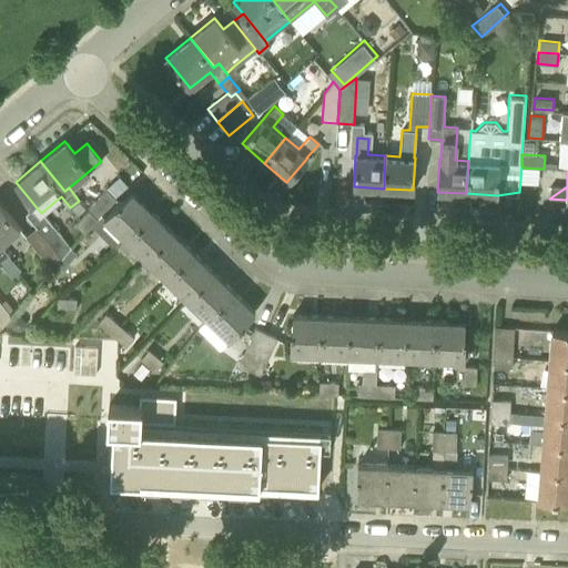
[(88,210),(97,219),(115,199),(107,190),(87,209),(88,210)]
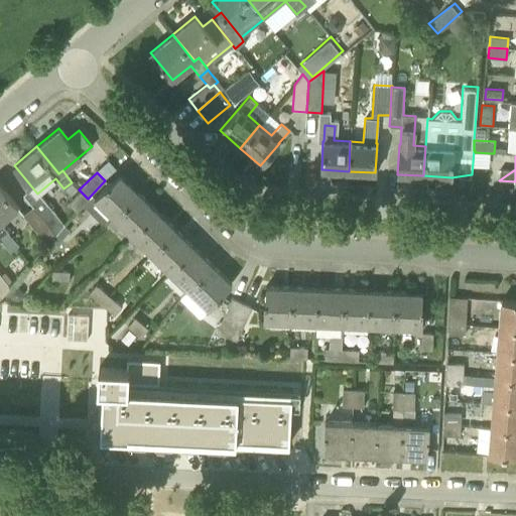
[(95,198),(113,216),(137,191),(119,173),(109,184),(108,183),(95,198)]
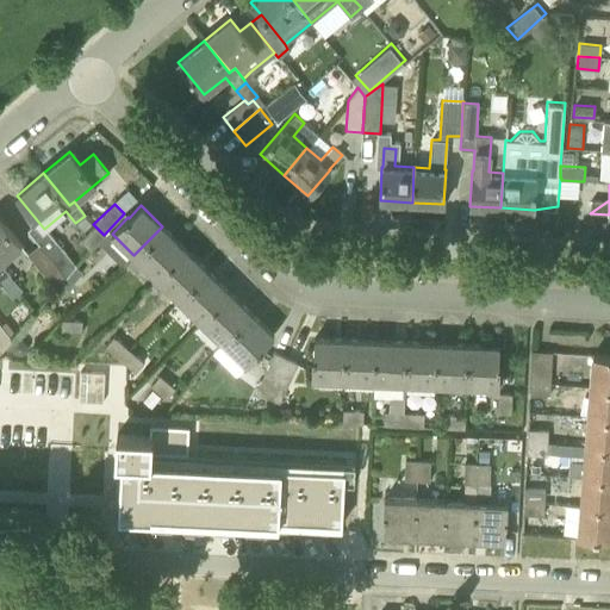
[(0,263),(22,246),(0,218),(0,263)]
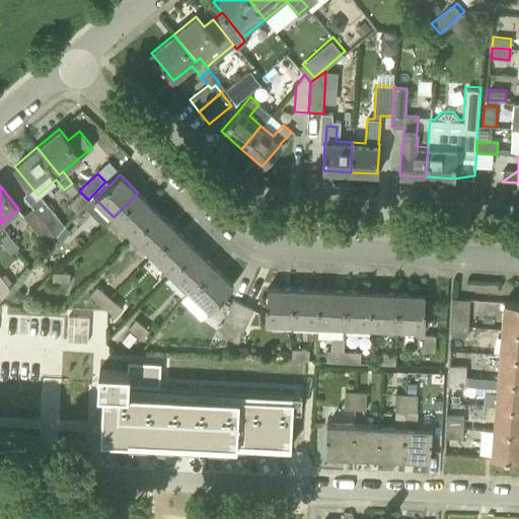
[(56,236),(64,227),(38,195),(32,189),(23,197),(32,208),(56,236)]
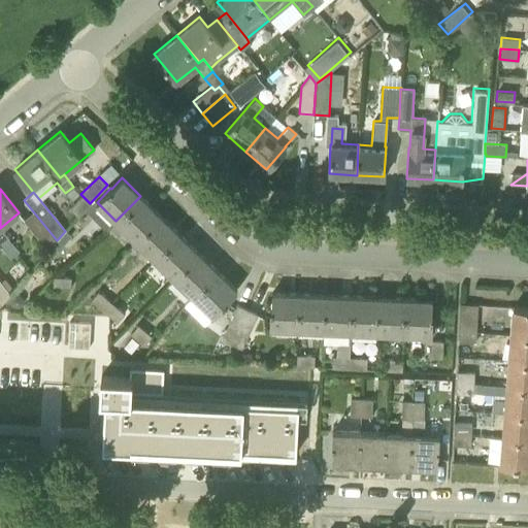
[(69,208),(77,217),(90,203),(81,195),(69,208)]
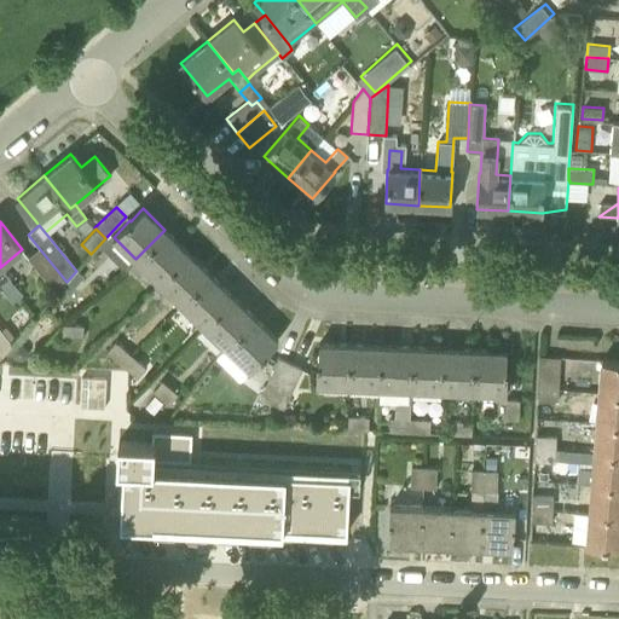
[(136,259),(158,282),(187,252),(165,230),(136,259)]
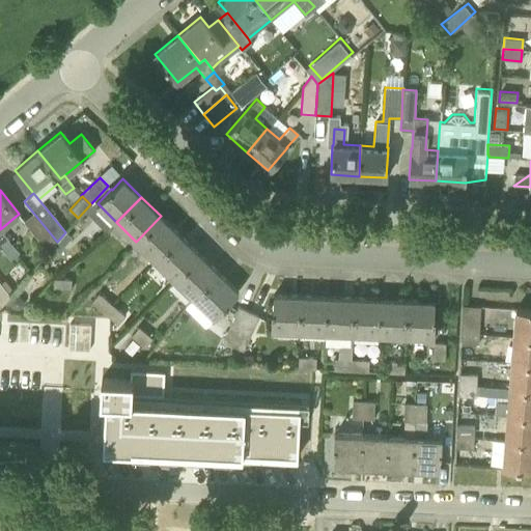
[(47,250),(57,242),(33,213),(23,221),(47,250)]
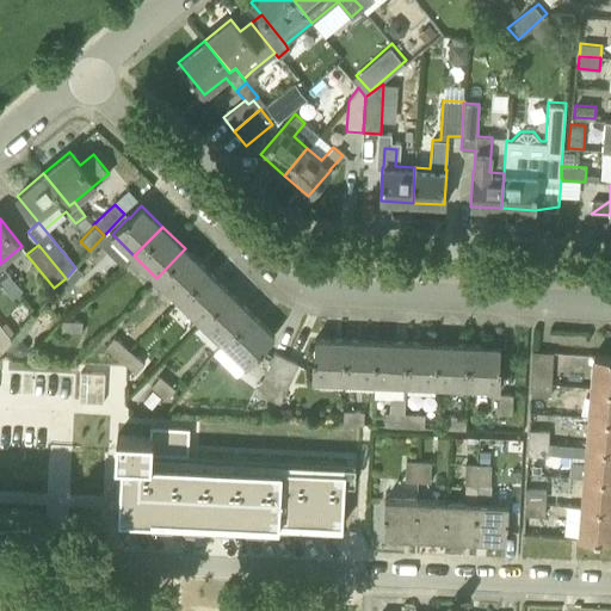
[(156,278),(179,300),(208,271),(185,248),(156,278)]
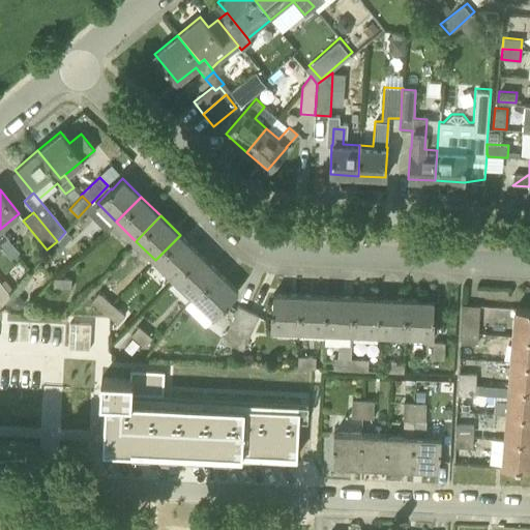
[(9,240),(0,229),(0,245),(1,246),(9,240)]
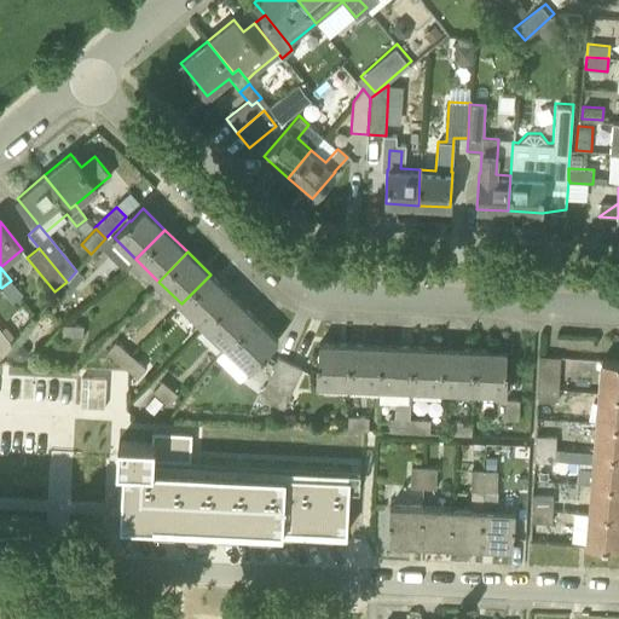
[(181,304),(203,327),(232,296),(210,275),(181,304)]
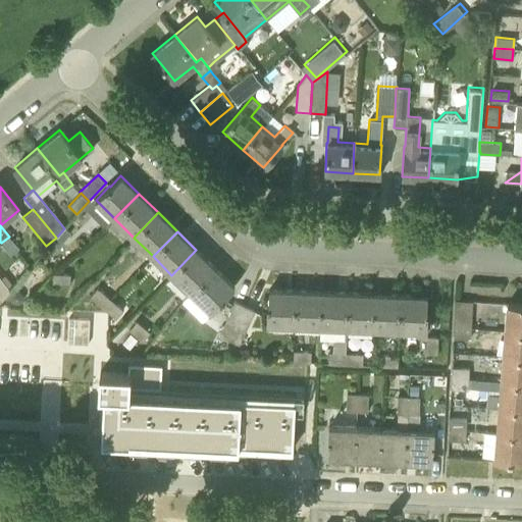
[(9,237),(1,243),(10,255),(18,248),(9,237)]
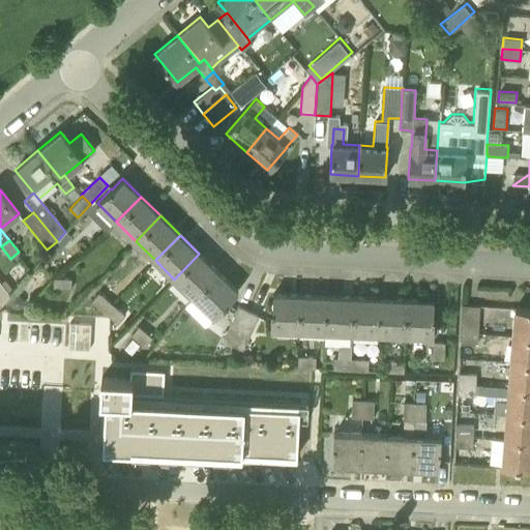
[(174,280),(194,298),(218,273),(199,254),(174,280)]
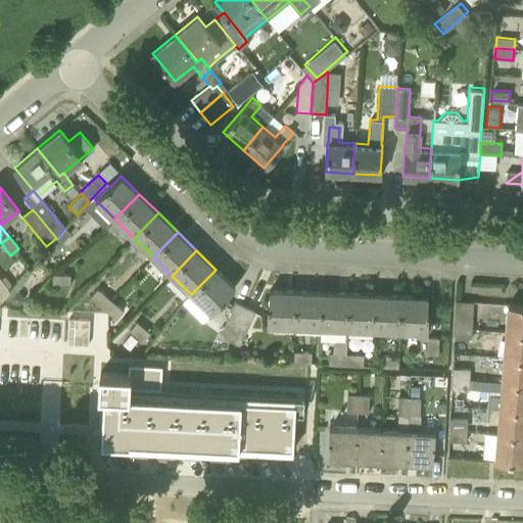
[(216,270),(191,294),(210,313),(224,298),(223,298),(234,287),(216,270)]
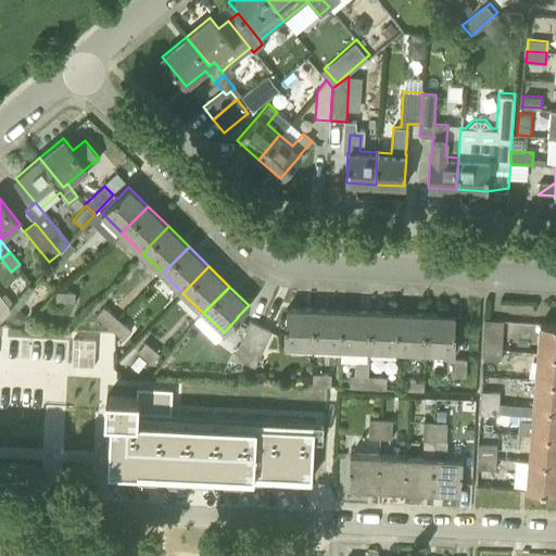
[(55,303),(74,304),(75,291),(55,291),(55,303)]
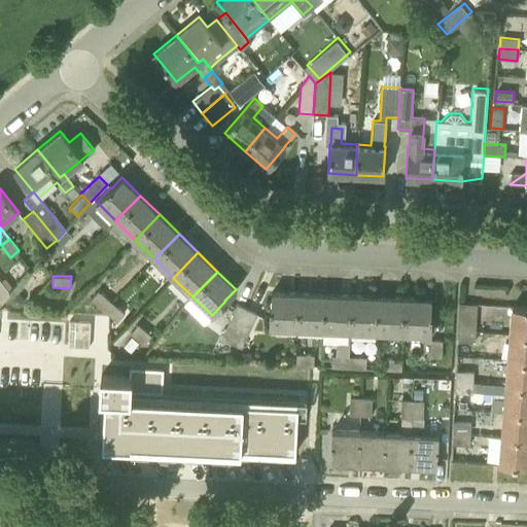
[(0,302),(1,304),(10,293),(0,280),(0,302)]
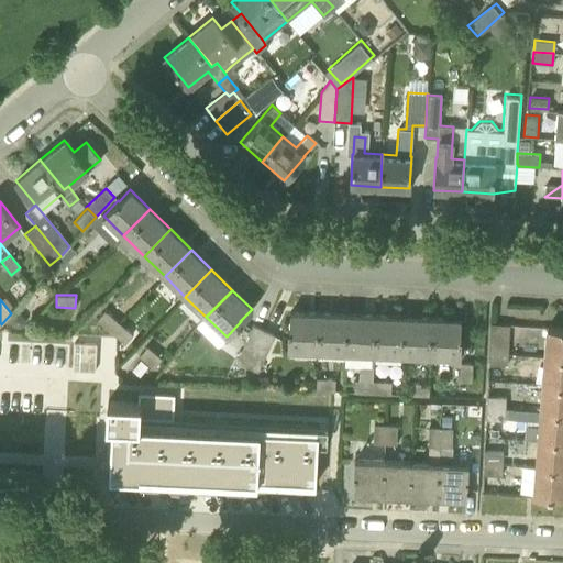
[(110,332),(119,322),(105,310),(97,320),(110,332)]
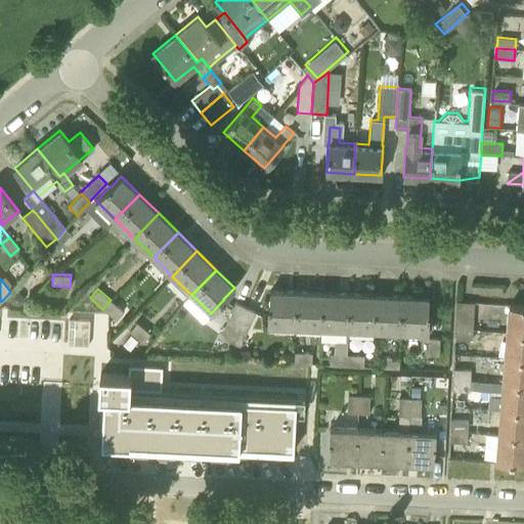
[(267,325),(296,326),(297,292),(269,291),(269,305),(268,305),(267,325)]
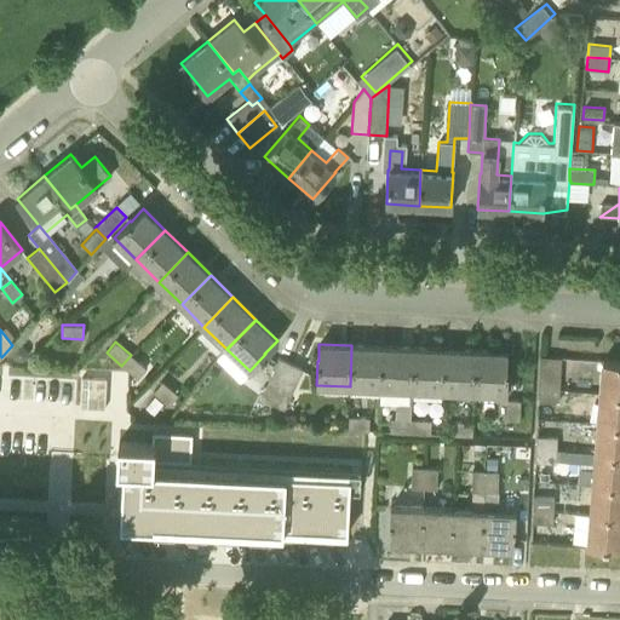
[(350,386),(380,388),(382,346),(351,345),(350,386)]
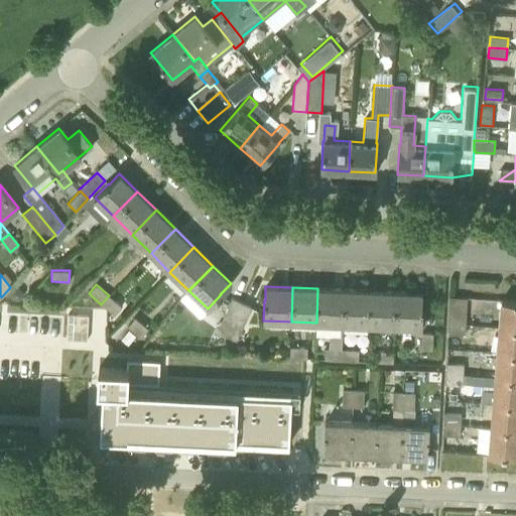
[(316,323),(343,324),(344,289),(317,288),(316,323)]
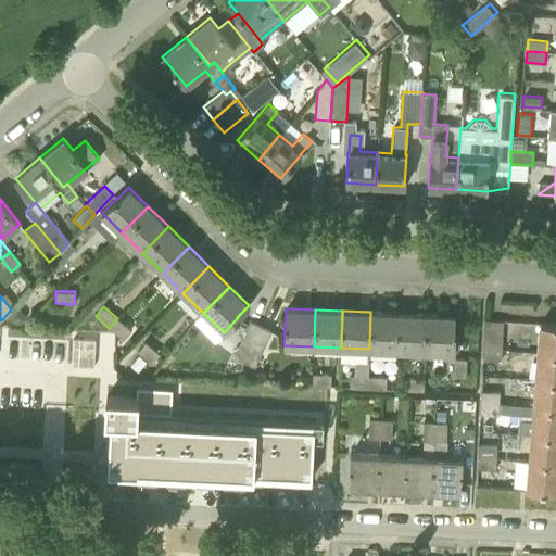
[(369,349),(396,350),(399,313),(370,312),(369,349)]
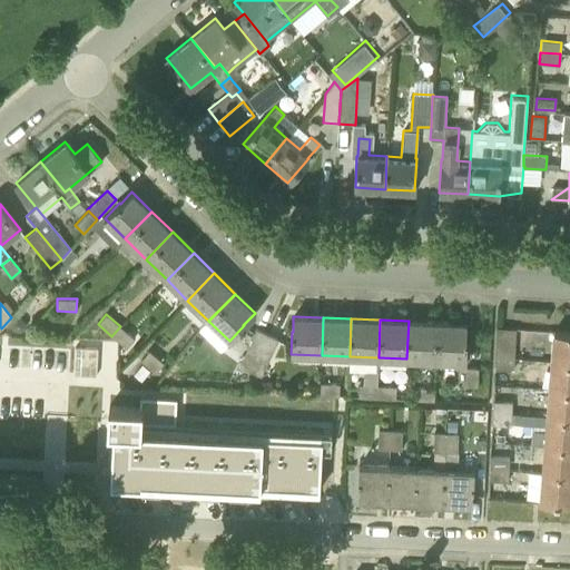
[(406,359),(435,360),(438,322),(409,321),(406,359)]
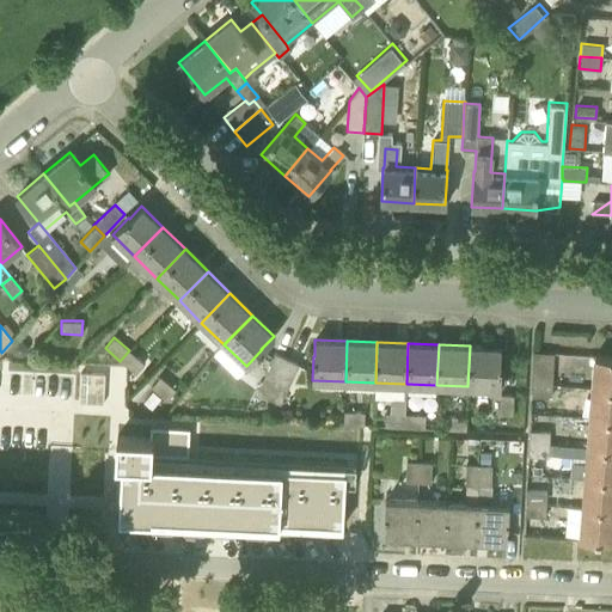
[(470,346),(467,386),(501,387),(501,365),(500,365),(501,347),(470,346)]
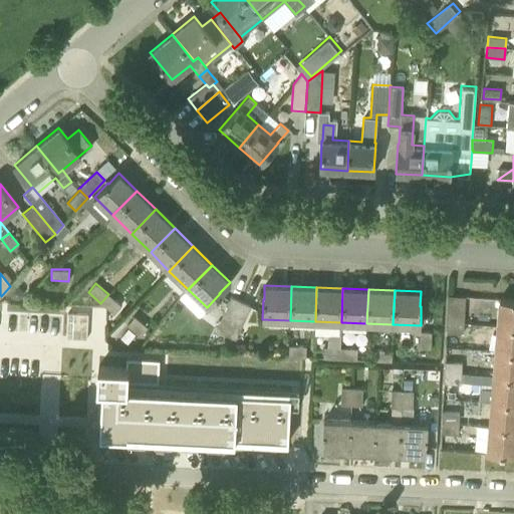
[(113,313),(121,304),(108,294),(100,303),(113,313)]
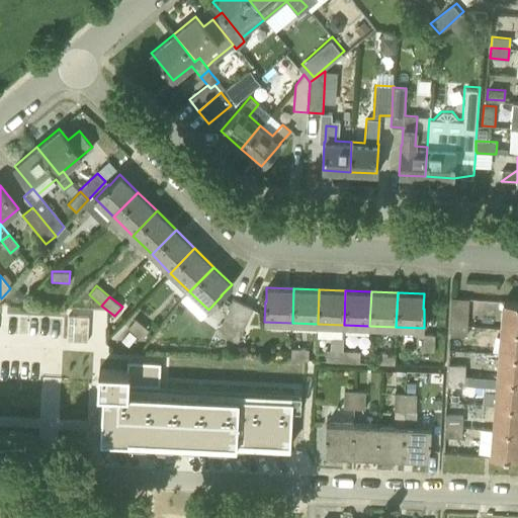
[(449,324),(466,325),(468,298),(450,296),(449,324)]
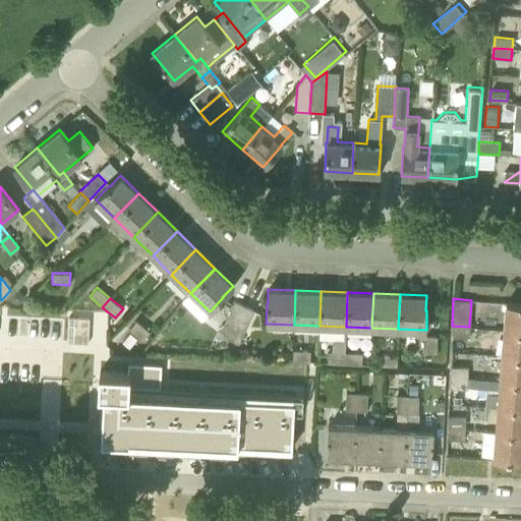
[(218,334),(228,339),(244,305),(234,300),(218,334)]
